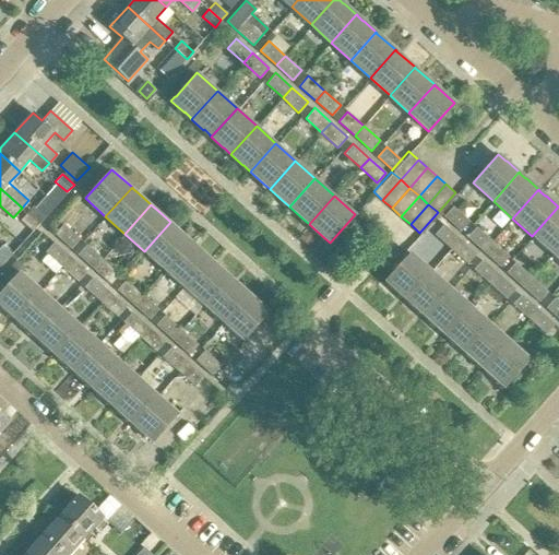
[(33,205),(26,213),(39,223),(45,216),(33,205)]
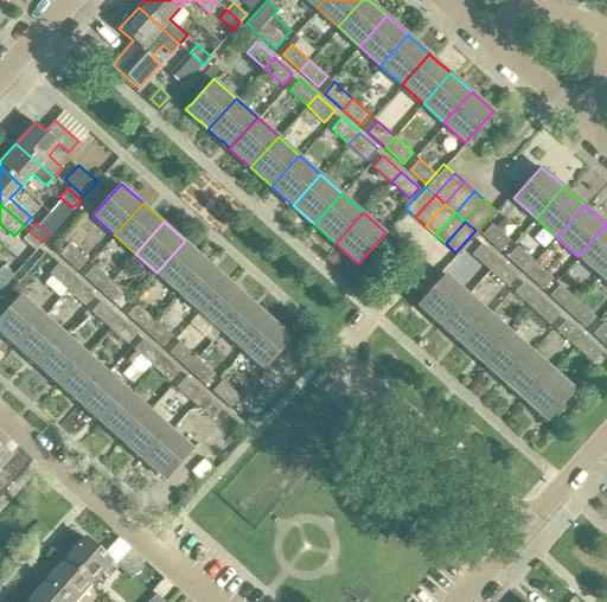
[(481,234),(499,250),(510,239),(492,223),(481,234)]
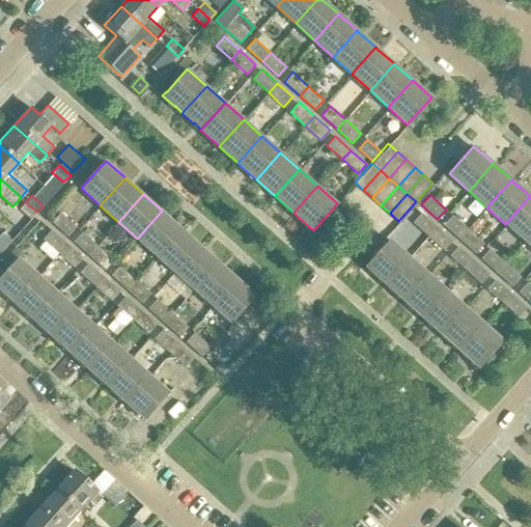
[(505,224),(524,241),(530,231),(530,197),(530,196),(505,224)]
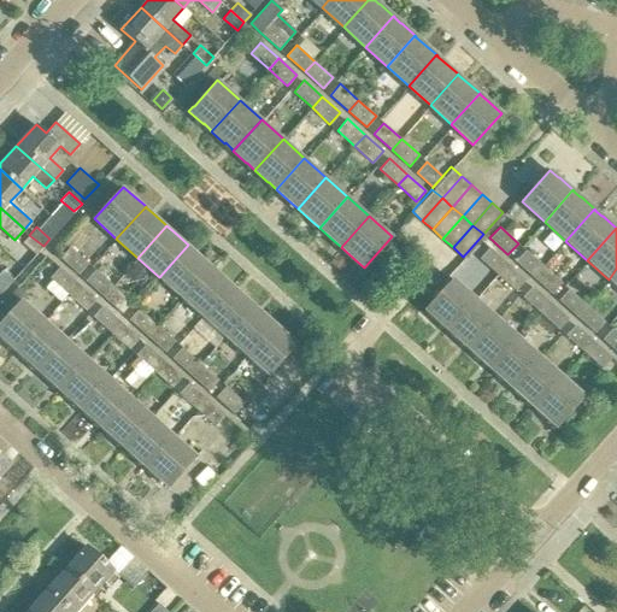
[(43,246),(29,235),(23,242),(36,254),(43,246)]
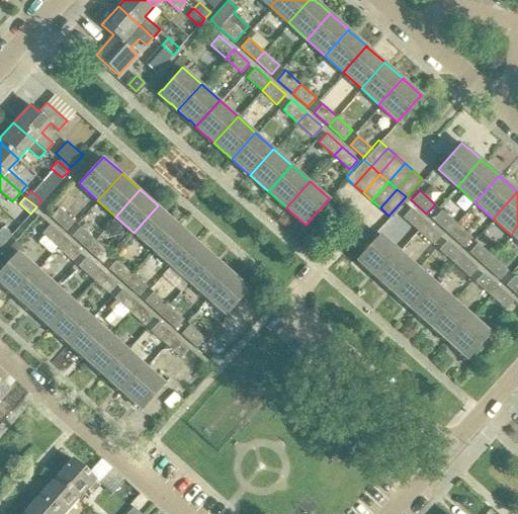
[(134,233),(152,249),(176,222),(165,211),(159,206),(158,205),(134,233)]
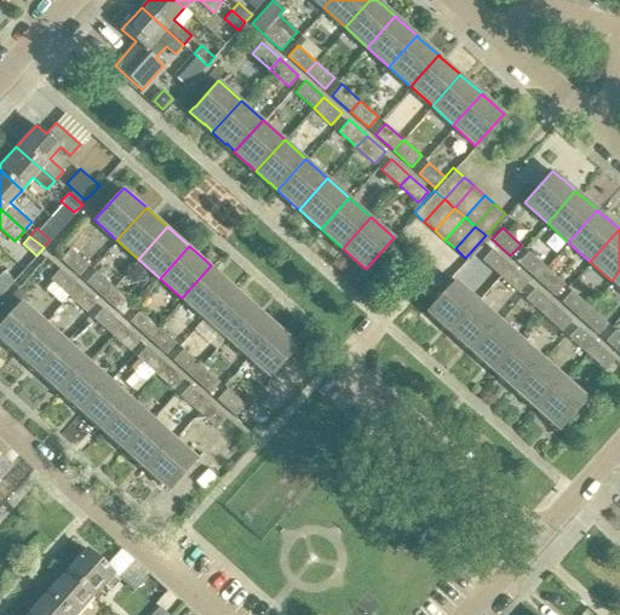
[(61,258),(79,275),(89,264),(70,247),(61,258)]
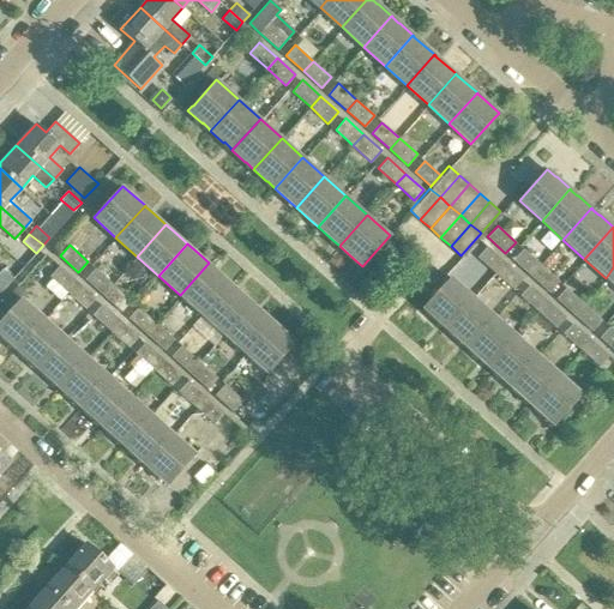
[(476,257),(495,272),(505,261),(486,246),(476,257)]
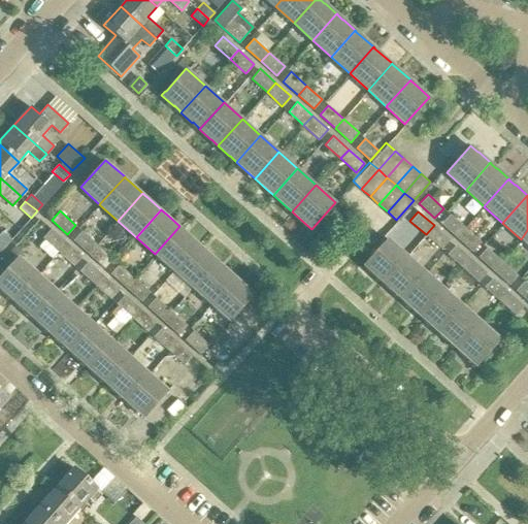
[(441,223),(457,237),(465,227),(450,214),(441,223)]
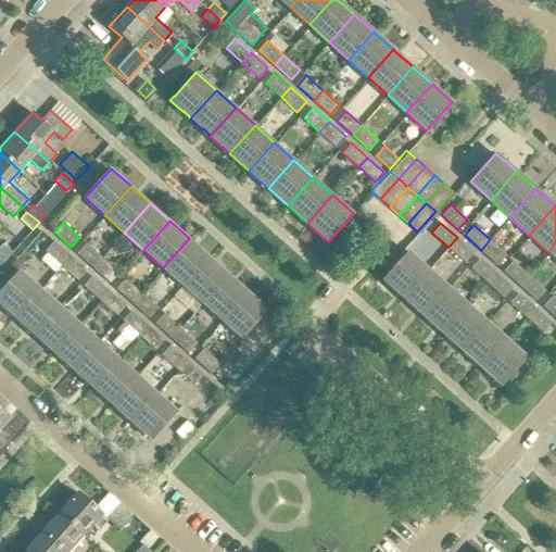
[(457,237),(449,247),(465,262),(474,251),(457,237)]
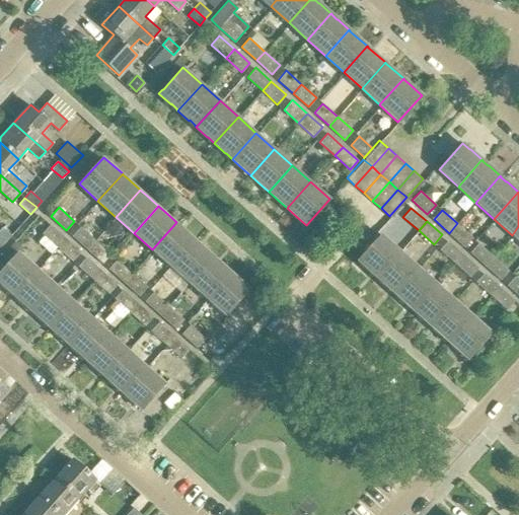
[(152,249),(170,266),(195,238),(183,228),(182,228),(177,223),(176,222),(152,249)]
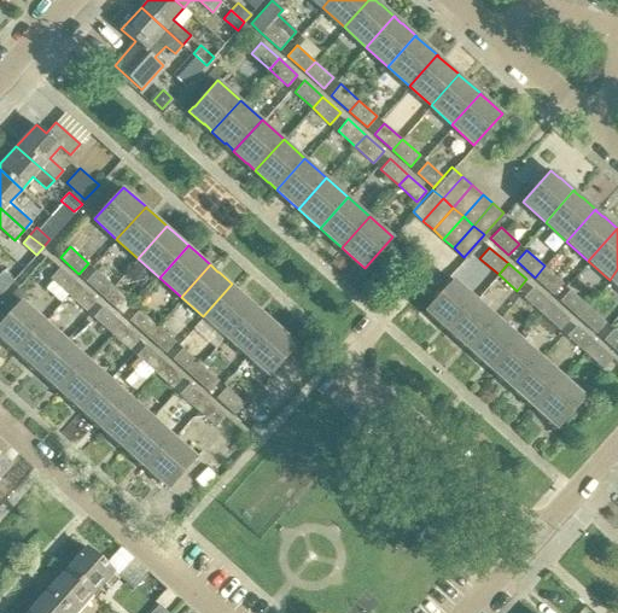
[(544,266),(535,278),(553,293),(563,282),(544,266)]
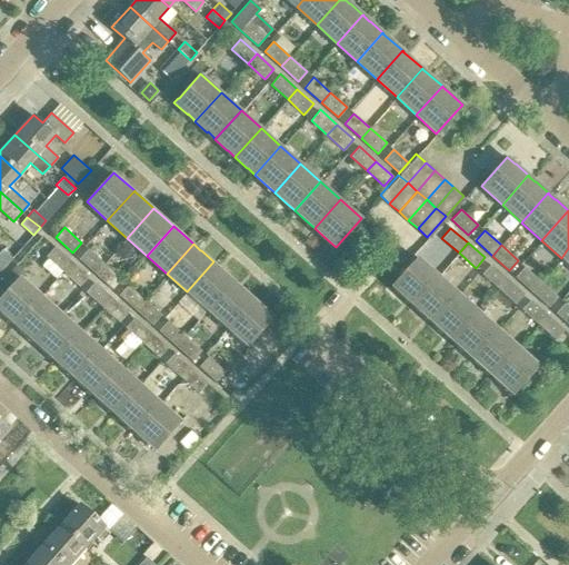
[(46,256),(63,270),(71,260),(55,246),(46,256)]
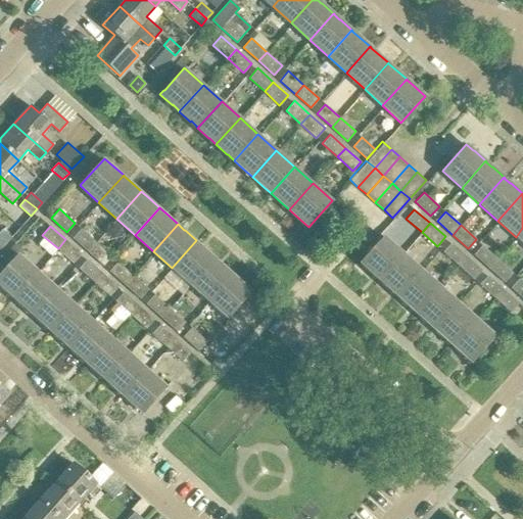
[(73,237),(88,251),(97,242),(82,228),(73,237)]
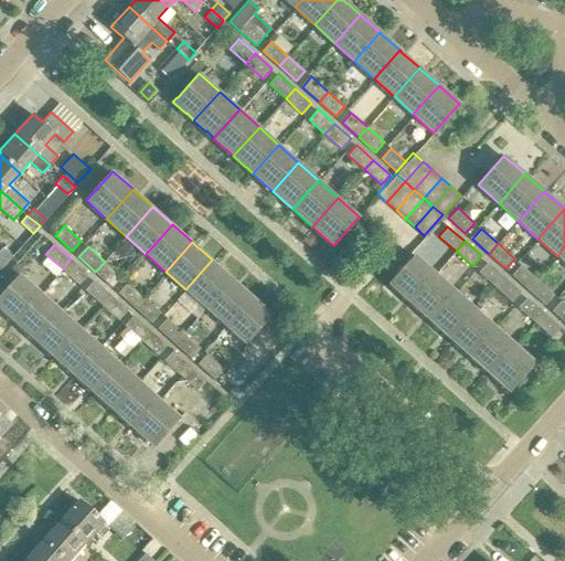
[(2,247),(0,250),(0,260),(4,265),(12,256),(2,247)]
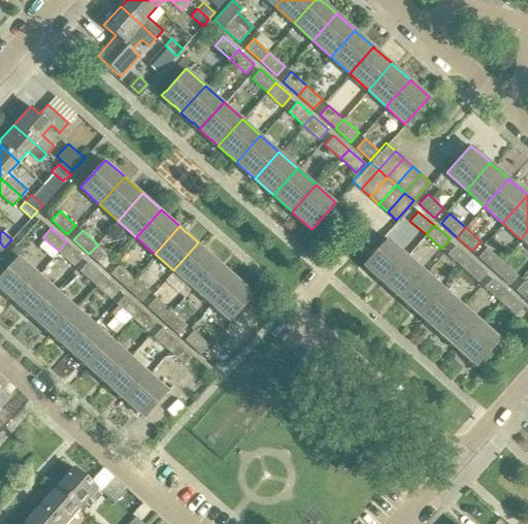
[(382,282),(383,283),(407,255),(388,237),(367,261),(363,265),(375,276),(375,275),(382,281),(382,282)]
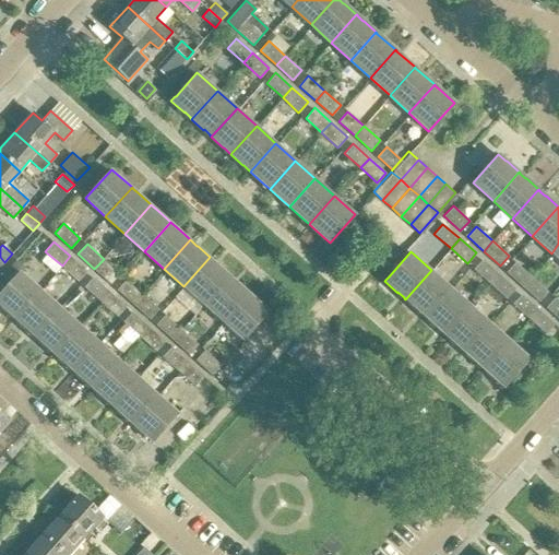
[(70,256),(62,266),(79,281),(87,271),(70,256)]
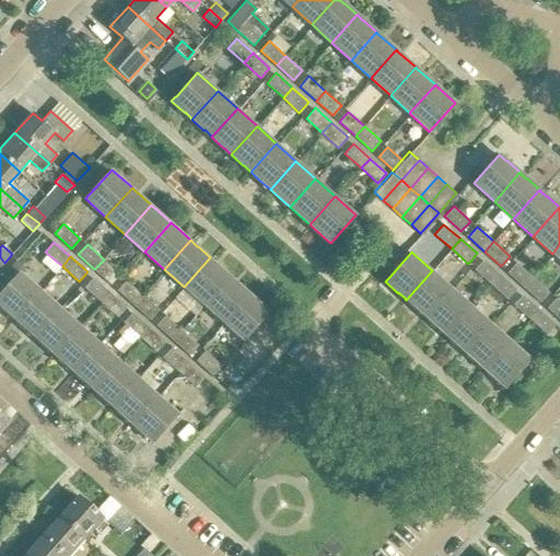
[(184,287),(203,304),(230,275),(218,264),(217,265),(211,258),(210,257),(184,287)]
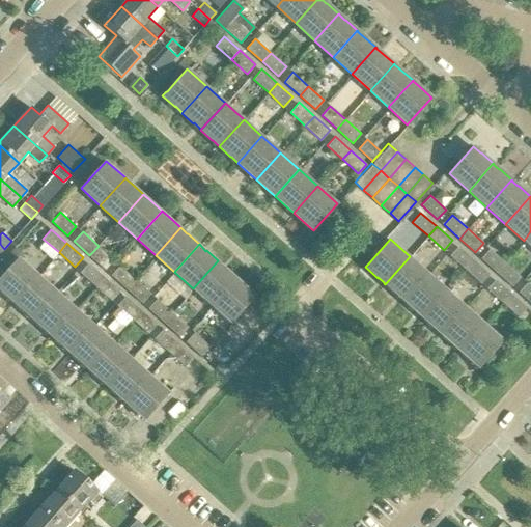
[(20,257),(23,253),(16,246),(0,262),(0,269),(5,274),(20,257)]
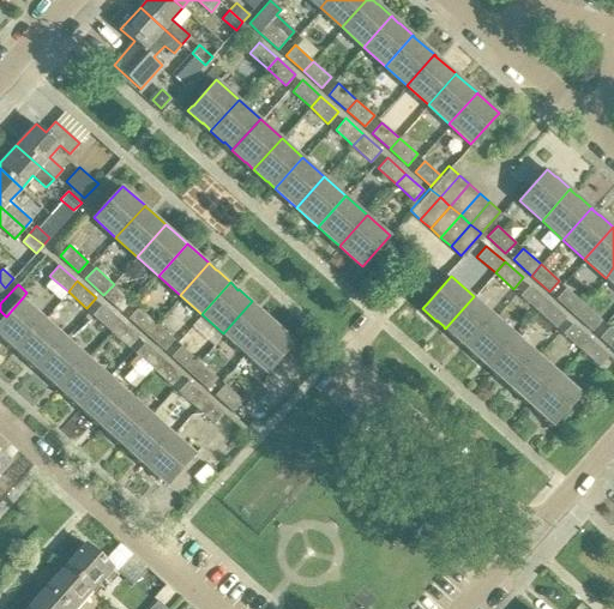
[(114,284),(103,295),(121,311),(131,300),(114,284)]
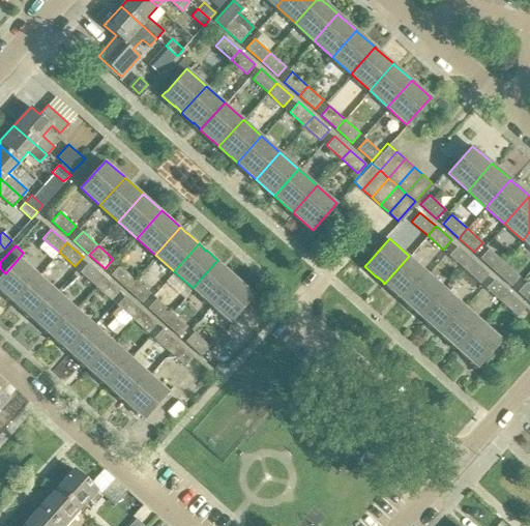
[(448,255),(465,268),(473,259),(458,245),(448,255)]
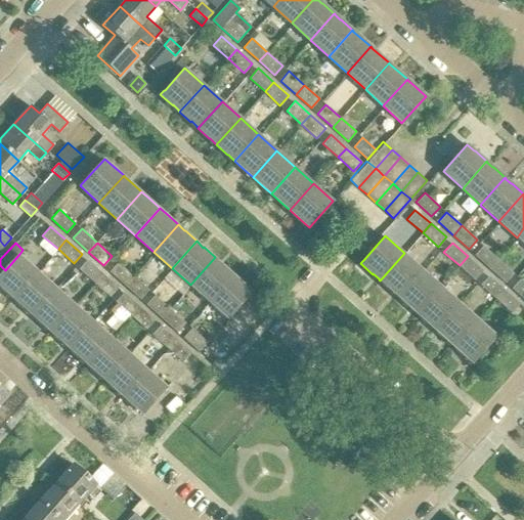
[(474,255),(490,268),(497,259),(482,246),(474,255)]
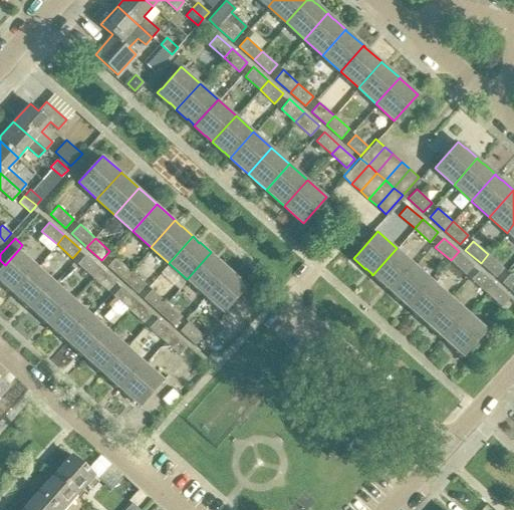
[(390,290),(390,291),(414,264),(397,248),(372,275),(383,285),(383,284),(390,289),(390,290)]
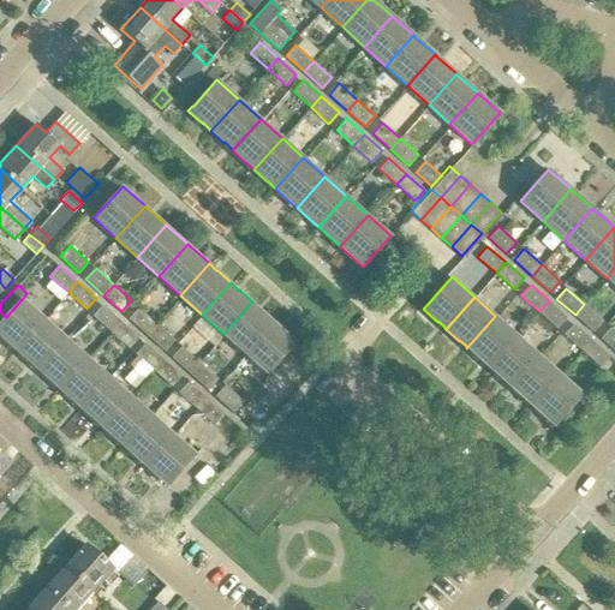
[(16,348),(45,318),(23,298),(6,317),(0,323),(0,335),(9,342),(16,348)]
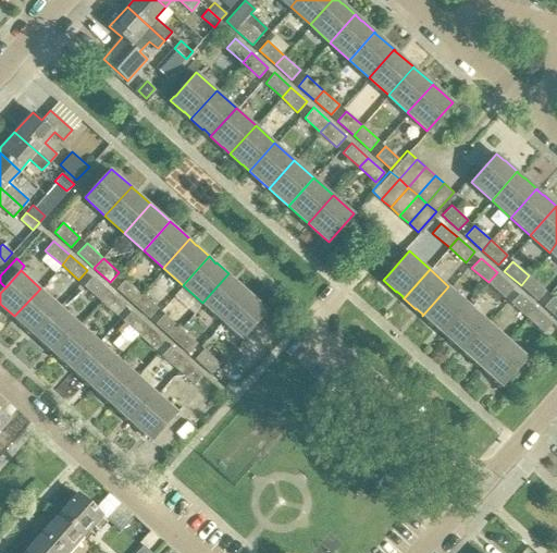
[(497,272),(489,282),(505,297),(514,287),(497,272)]
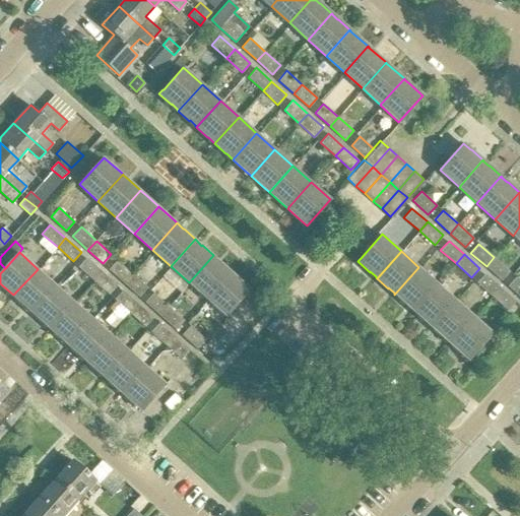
[(189,282),(207,299),(232,271),(220,261),(219,262),(213,256),(214,256),(213,255),(189,282)]
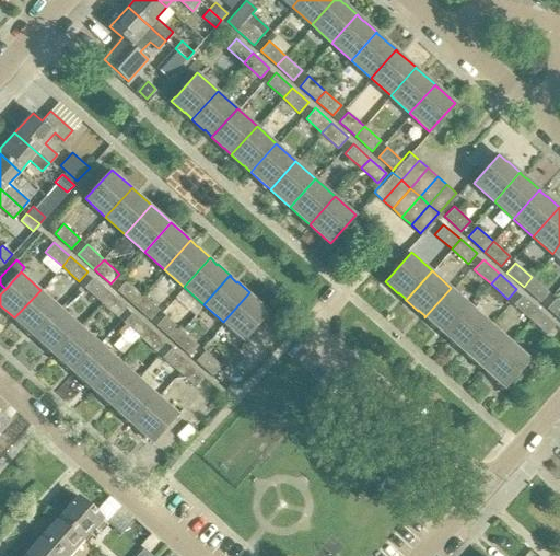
[(84,287),(101,302),(109,291),(94,277),(84,287)]
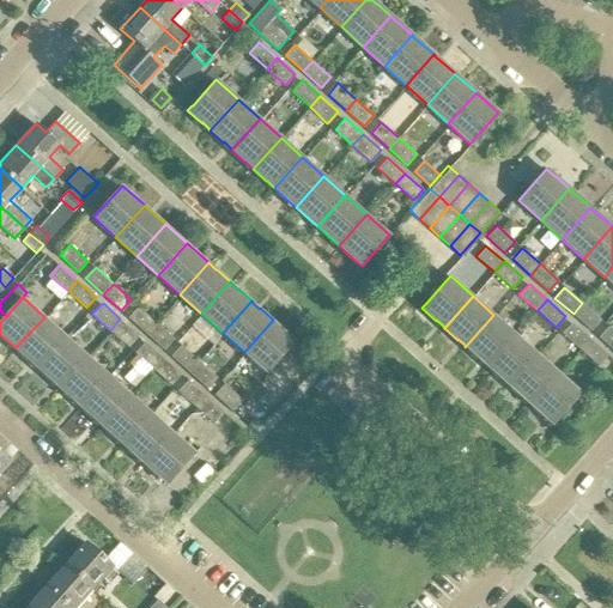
[(582,303),(574,314),(592,329),(600,318),(582,303)]
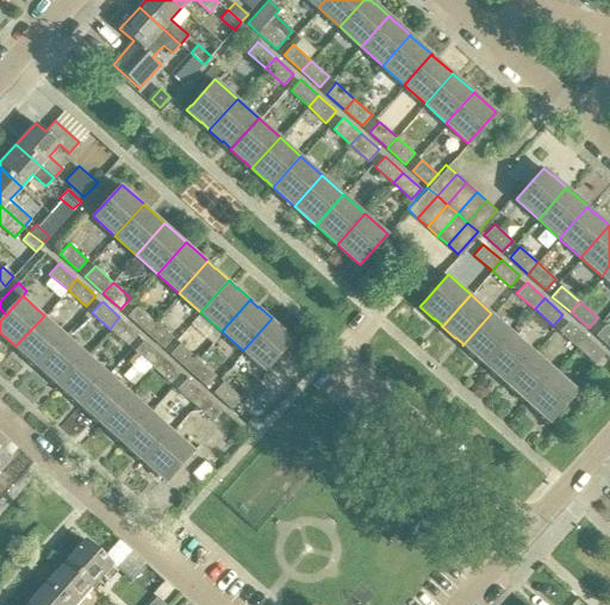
[(128,316),(145,331),(155,320),(137,304),(128,316)]
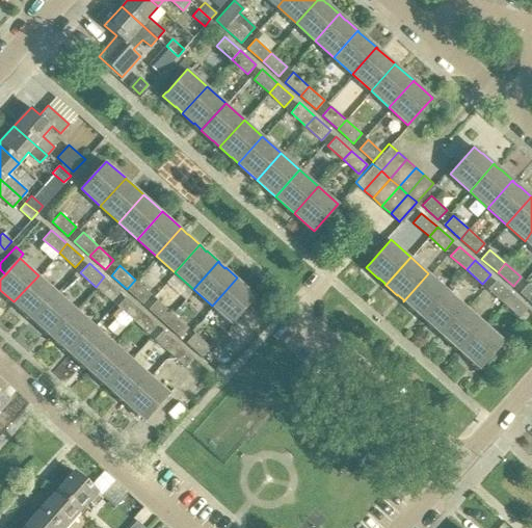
[(421,317),(422,318),(447,290),(428,273),(403,301),(416,312),(416,311),(422,316),(421,317)]
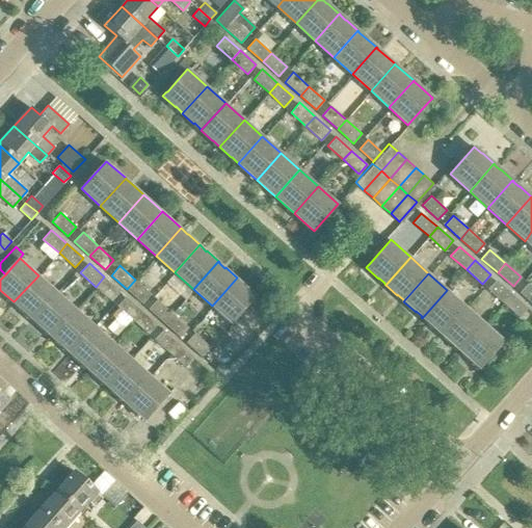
[(31,319),(32,319),(57,292),(38,275),(14,301),(25,314),(26,313),(31,318),(31,319)]
